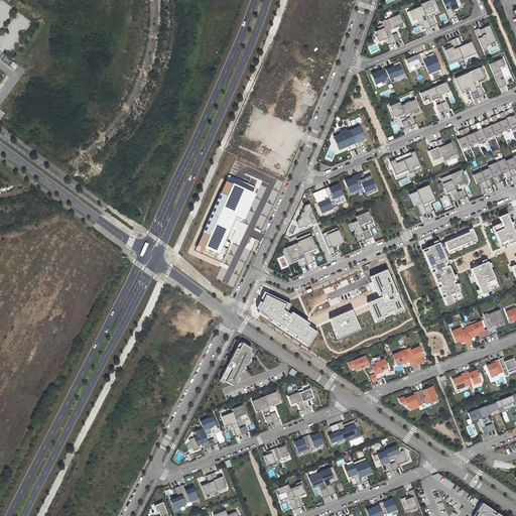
[(432,0),(405,12),(410,24),(420,20),(424,30),(434,25),(430,16),(437,13),(432,0)]
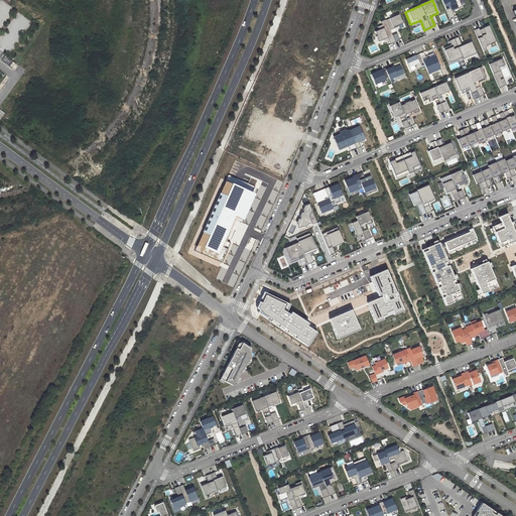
[(454,17),(450,10),(461,6),(458,0),(449,0),(446,1),(445,0),(440,0),(448,19),(454,17)]
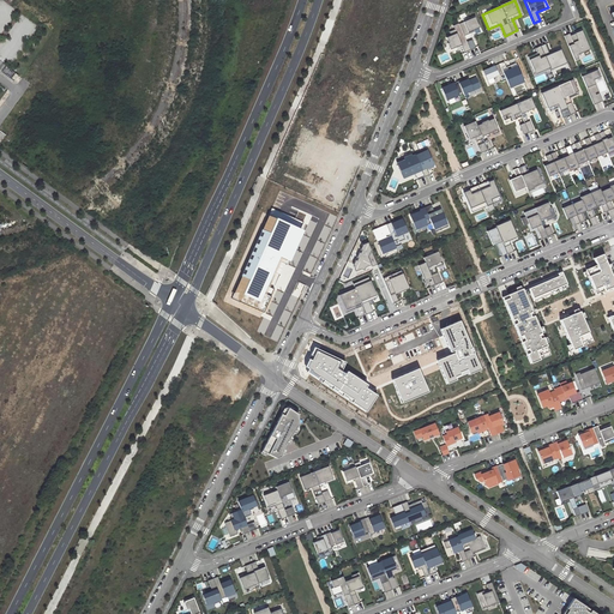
[(459,24),(455,26),(457,30),(451,31),(452,35),(447,37),(451,48),(463,44),(467,52),(470,50),(459,24)]
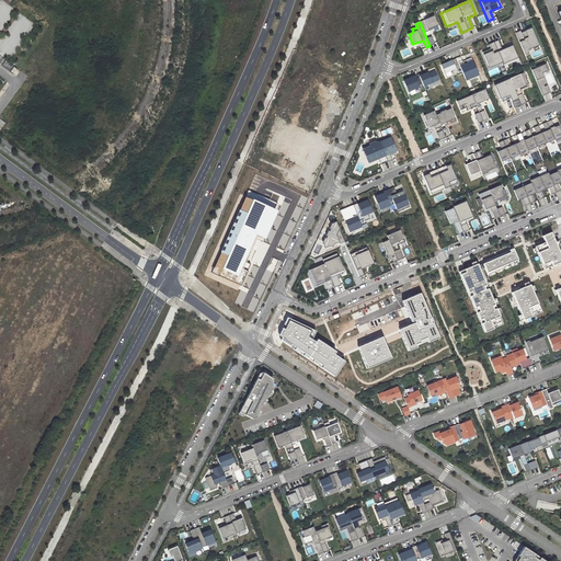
[(523,52),(538,45),(530,26),(514,33),(523,52)]
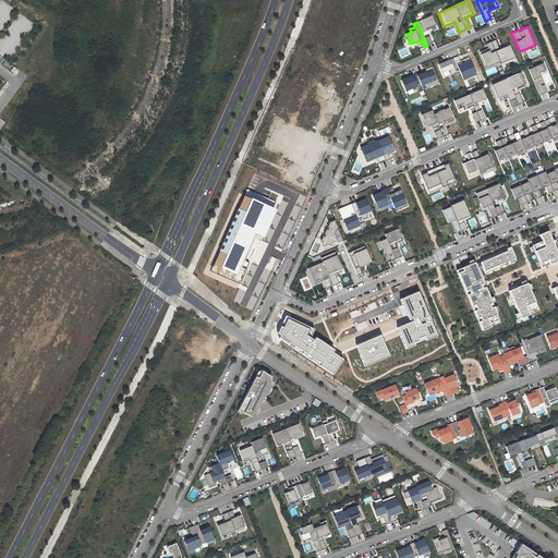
[(500,61),(500,62),(514,56),(510,45),(506,47),(499,50),(499,48),(496,40),(492,41),(500,61)]
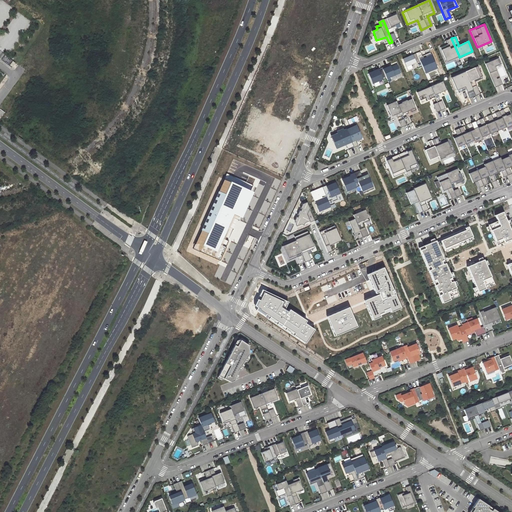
[(459,56),(451,38),(447,40),(448,44),(449,46),(446,47),(445,45),(440,47),(446,59),(453,56),(454,58),(459,56)]
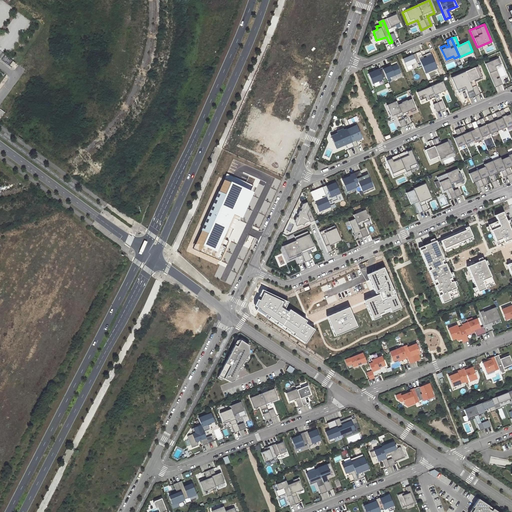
[(406,66),(418,61),(423,74),(437,68),(431,56),(421,60),(417,53),(403,59),(406,66)]
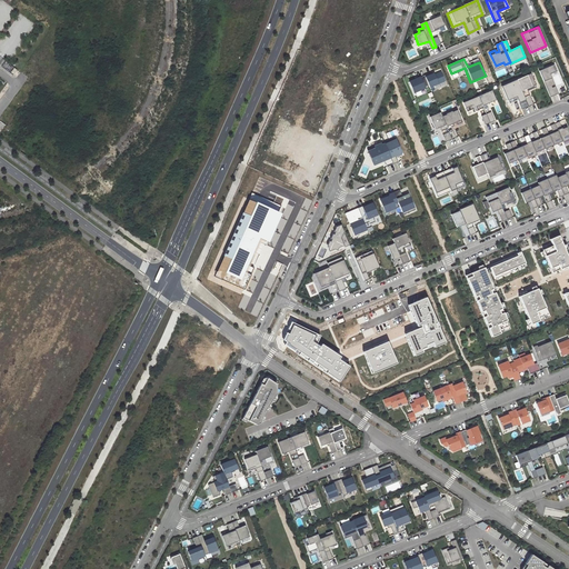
[(3,60),(0,63),(0,65),(11,73),(15,69),(15,68),(3,60)]
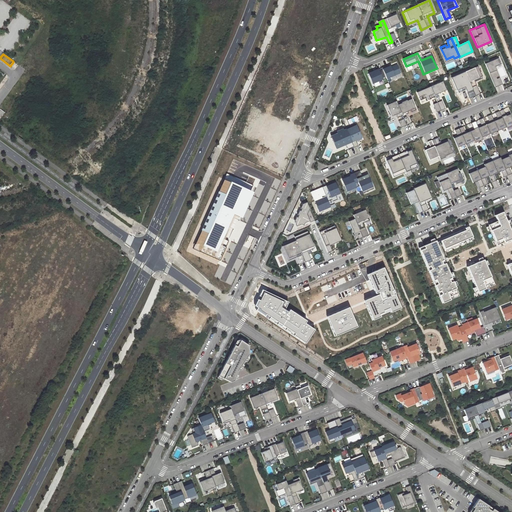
[(485,63),(496,88),(501,85),(493,68),(495,67),(502,64),(499,58),(485,63)]
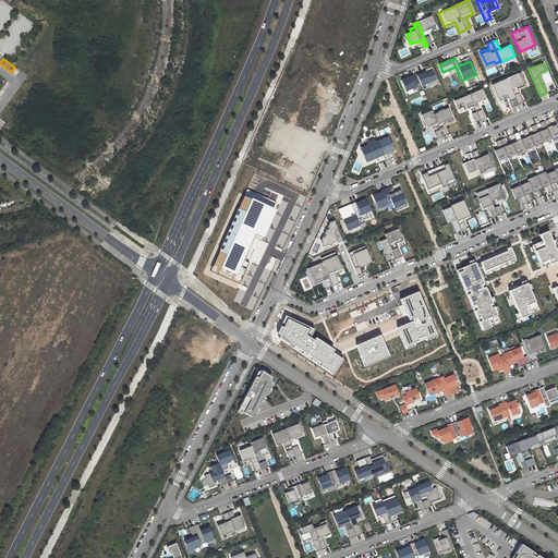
[(433,70),(420,75),(423,85),(437,80),(433,70)]
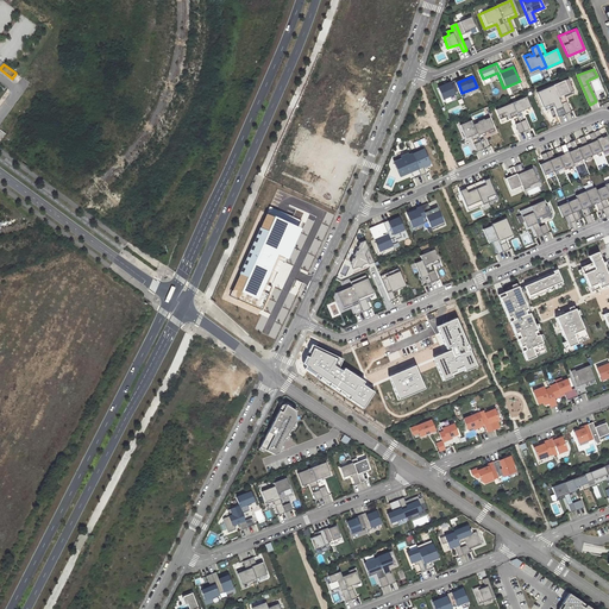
[(567,79),(553,85),(566,113),(571,112),(564,94),(573,90),(567,79)]
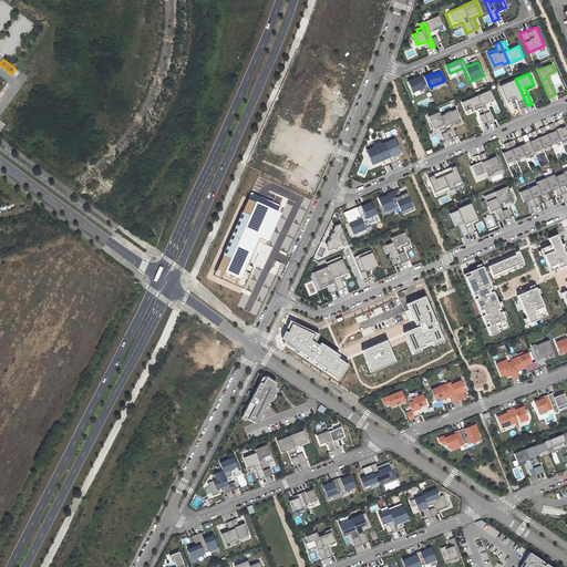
[(548,74),(546,75),(555,94),(557,94),(548,74)]
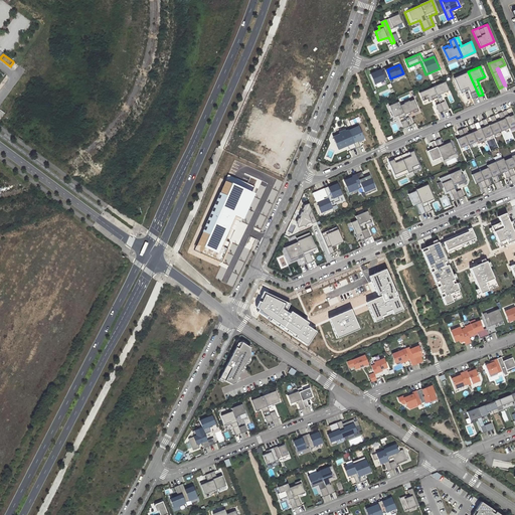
[(383,68),(371,74),(374,83),(387,78),(383,68)]
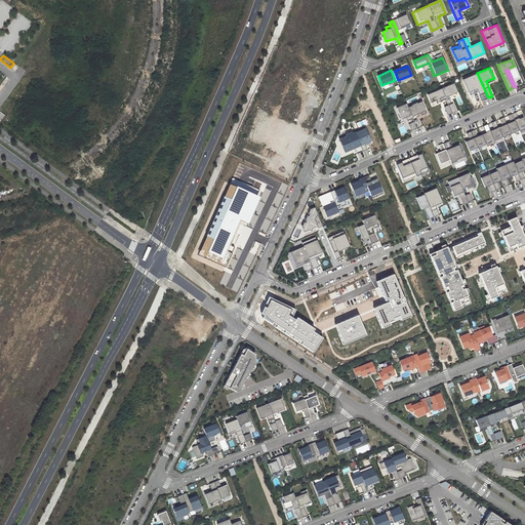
[(463,81),(470,95),(478,92),(482,101),(488,97),(477,73),(468,77),(469,79),(463,81)]
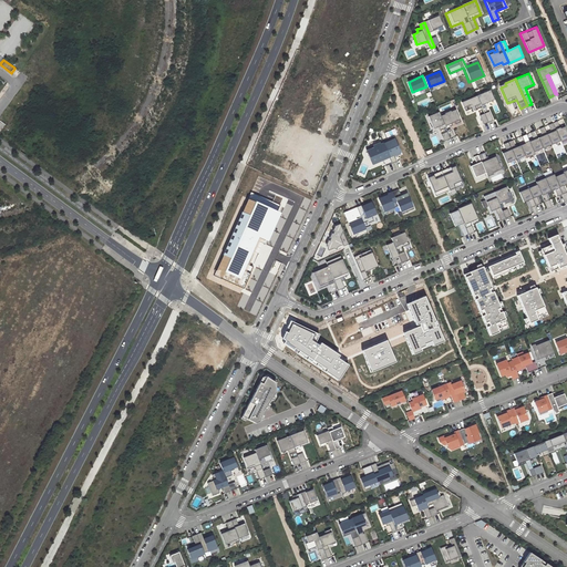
[(477,95),(482,105),(486,103),(485,102),(494,99),(490,90),(477,95)]
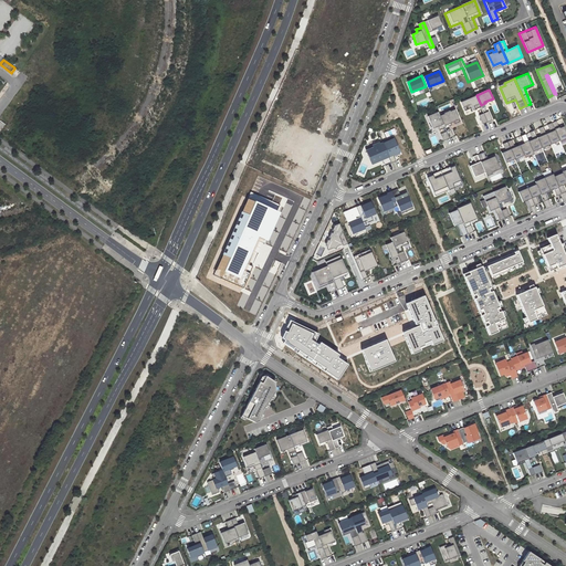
[(473,111),(481,106),(481,105),(477,95),(461,102),(464,111),(472,107),(473,111)]
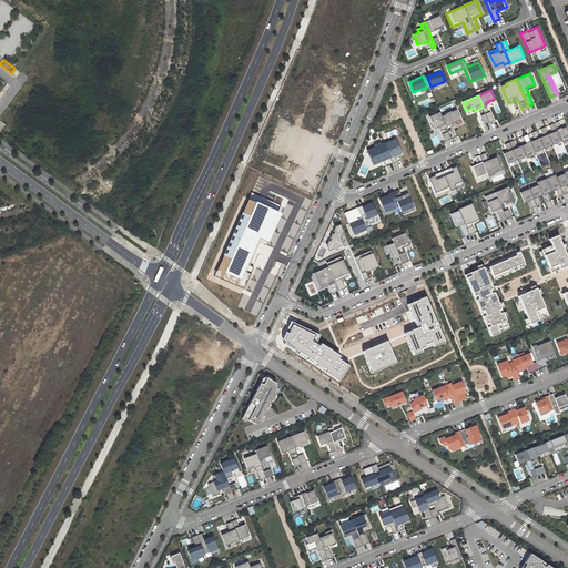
[(446,114),(442,117),(447,128),(452,125),(450,124),(453,123),(456,122),(460,120),(456,110),(452,112),(452,111),(446,113),(446,114)]
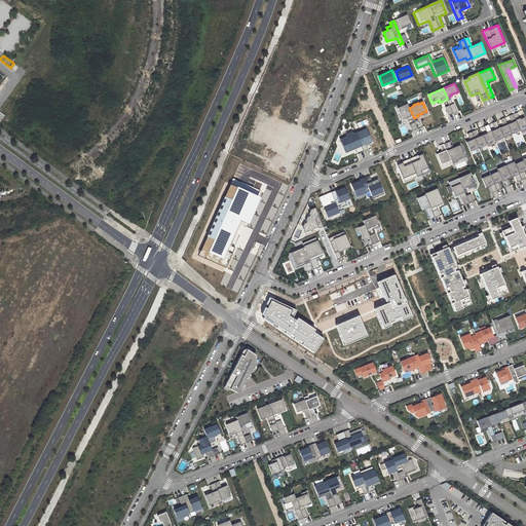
[(408,121),(414,118),(409,108),(407,104),(398,108),(402,117),(406,115),(407,117),(408,121)]
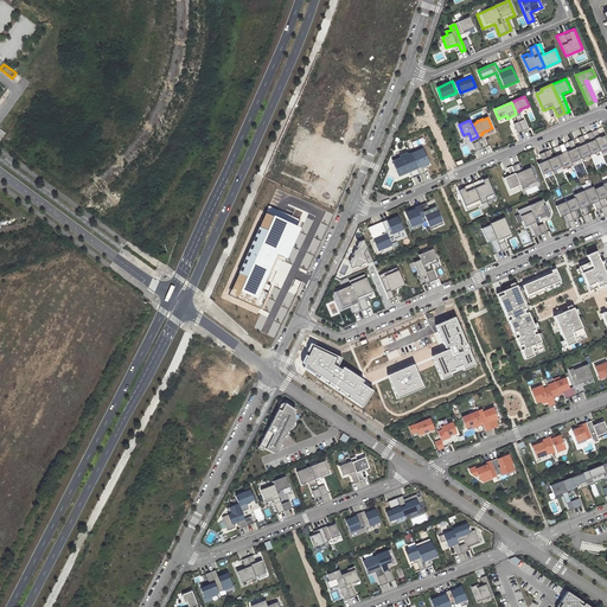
[(518,133),(523,131),(519,121),(513,123),(518,133)]
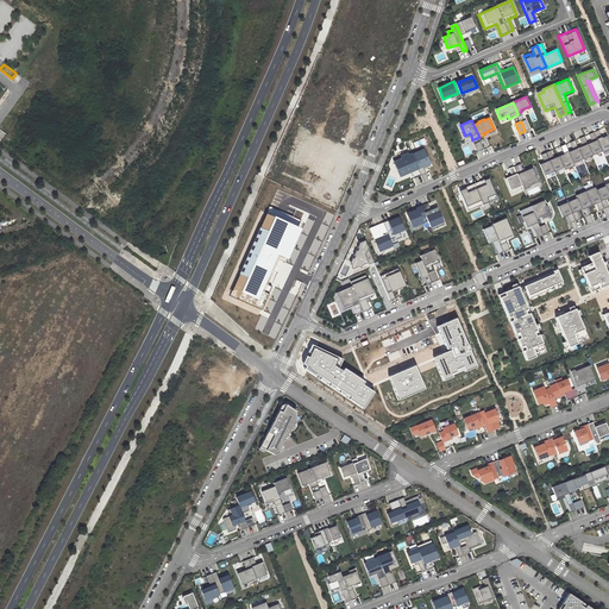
[(594,132),(602,151),(602,152),(608,149),(608,142),(607,136),(603,137),(603,138),(602,138),(598,130),(594,132)]
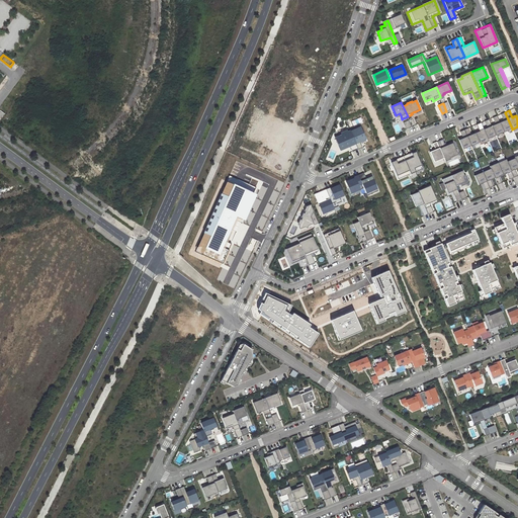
[(502,120),(500,121),(504,133),(512,128),(505,112),(501,114),(504,120),(503,121),(502,120)]
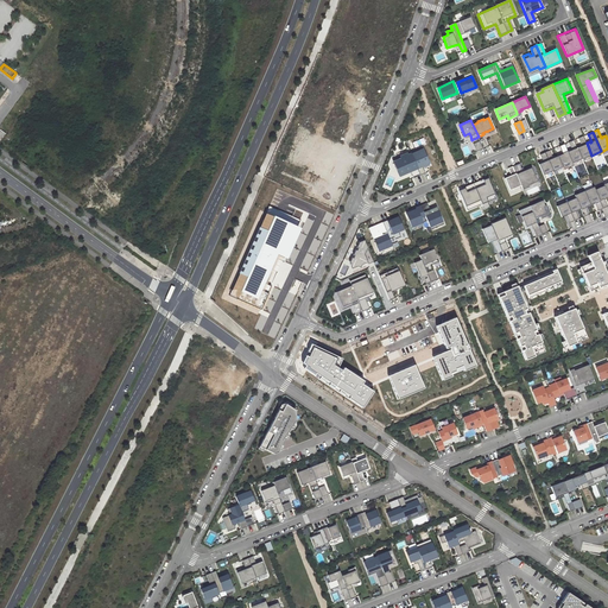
[(577,147),(582,159),(591,156),(587,143),(583,137),(578,138),(582,146),(581,146),(580,146),(577,147)]
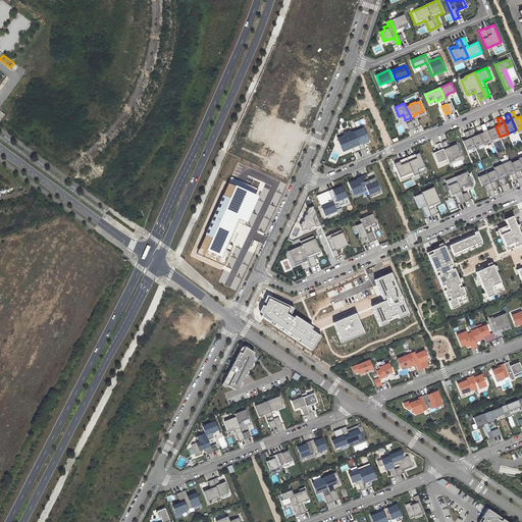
[(487,131),(491,140),(500,137),(496,126),(492,120),(488,122),(491,128),(487,131)]
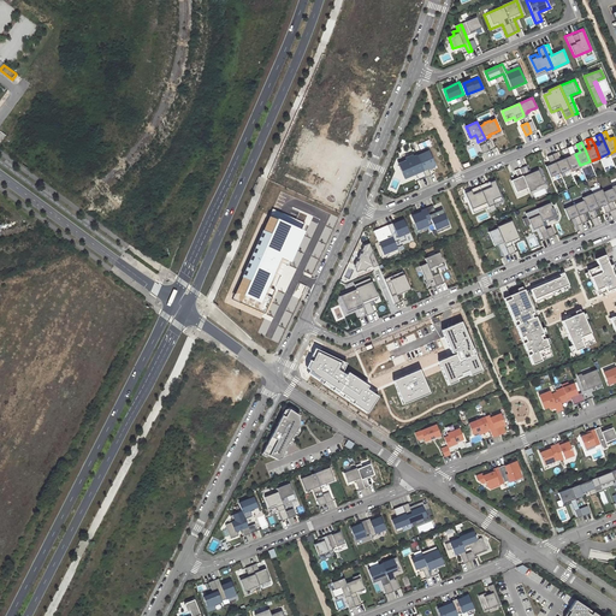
[(566,158),(570,170),(572,172),(581,167),(580,165),(575,154),(572,146),(567,148),(570,157),(569,157),(568,155),(566,158)]
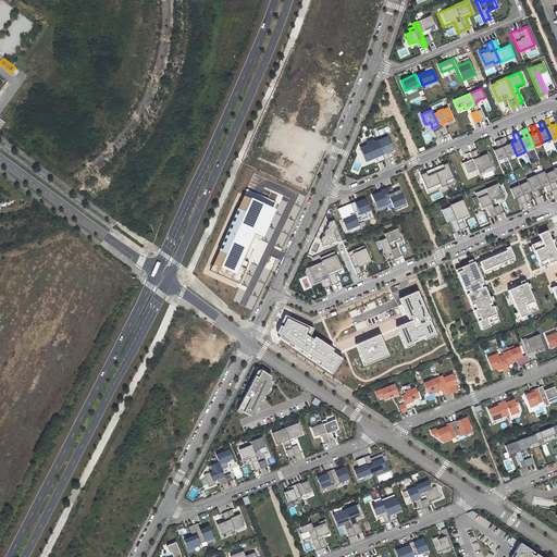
[(378,141),(385,160),(390,158),(387,153),(387,152),(394,149),(388,136),(378,141)]
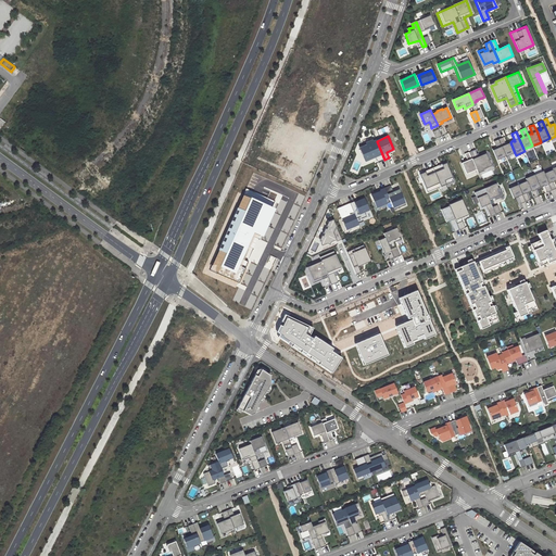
[(498,139),(506,156),(515,153),(510,142),(506,144),(503,138),(498,139)]
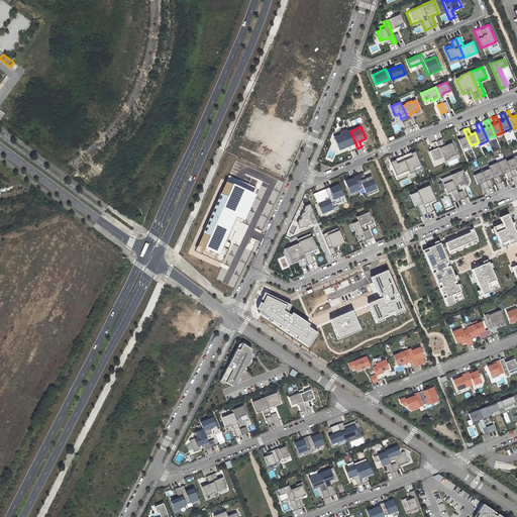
[(462,138),(458,139),(462,148),(471,145),(463,129),(459,131),(462,138)]
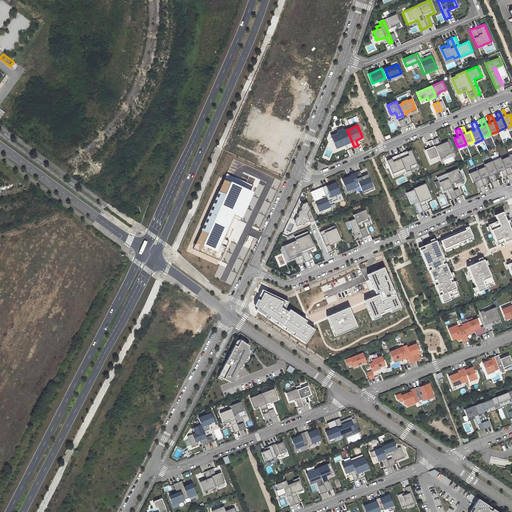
[(347,130),(346,129),(343,131),(343,129),(331,134),(335,143),(338,142),(340,146),(344,145),(343,144),(345,143),(348,150),(354,147),(347,130)]
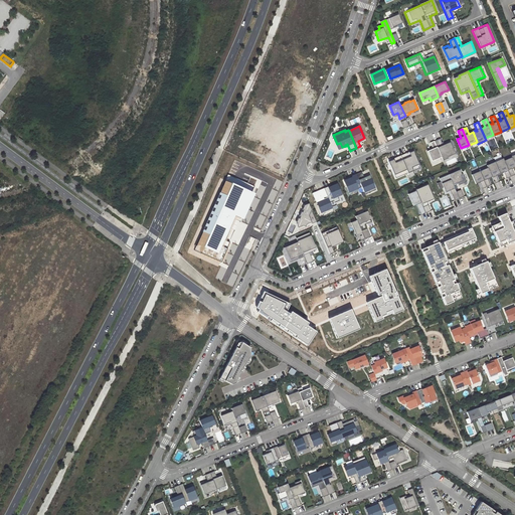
[(441,139),(435,141),(442,157),(443,159),(447,157),(454,154),(449,143),(444,145),(443,143),(441,139)]
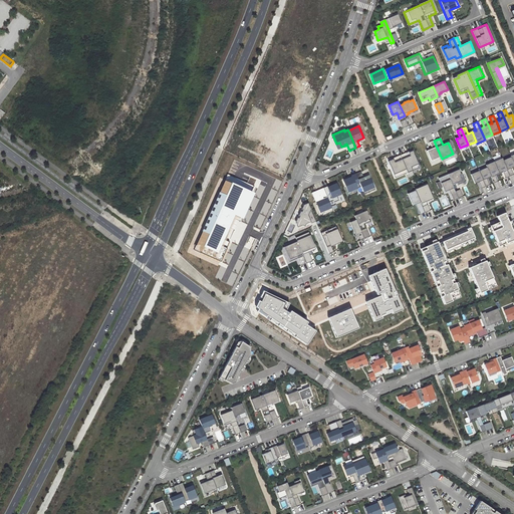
[(441,157),(434,141),(430,143),(432,147),(433,149),(431,149),(427,151),(431,161),(441,157)]
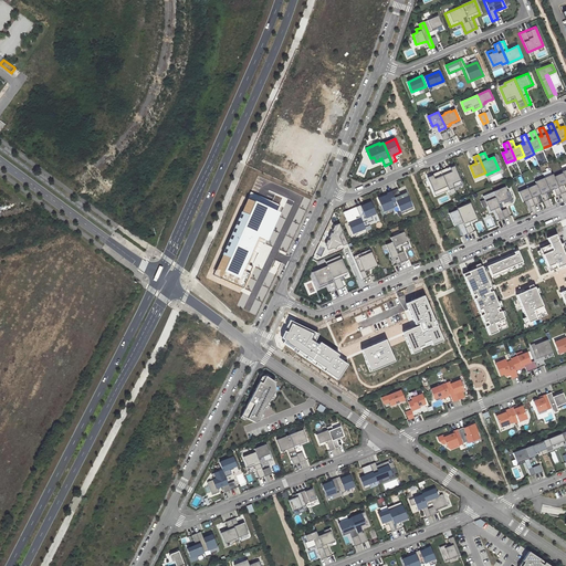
[(441,170),(449,190),(454,188),(452,184),(461,180),(454,166),(449,168),(450,169),(447,170),(447,169),(446,168),(441,170)]
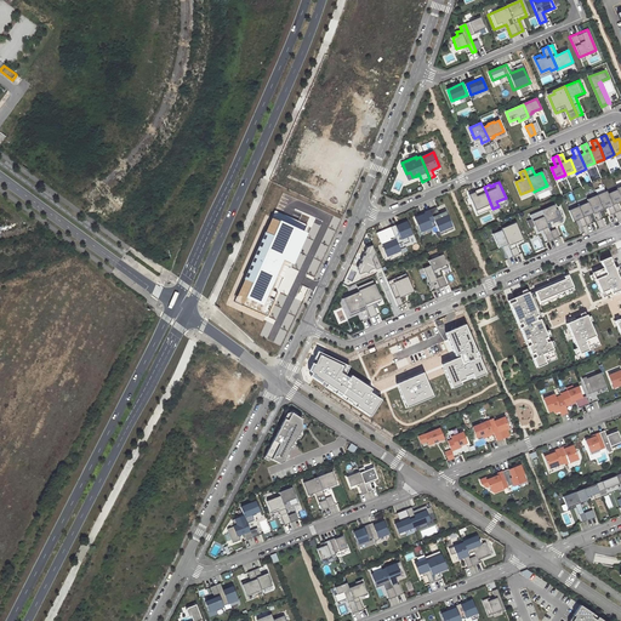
[(493,209),(484,187),(478,189),(478,191),(479,192),(476,193),(476,192),(469,194),(476,210),(485,206),(486,211),(493,209)]
